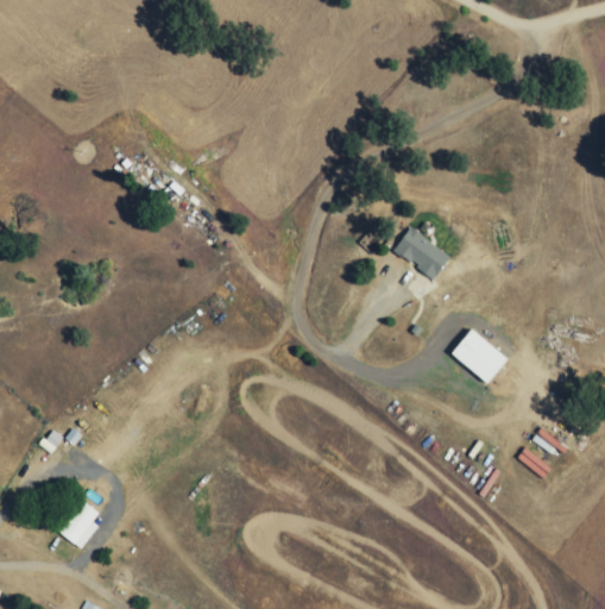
[(433,278),(449,256),(410,226),(394,249),(433,278)]
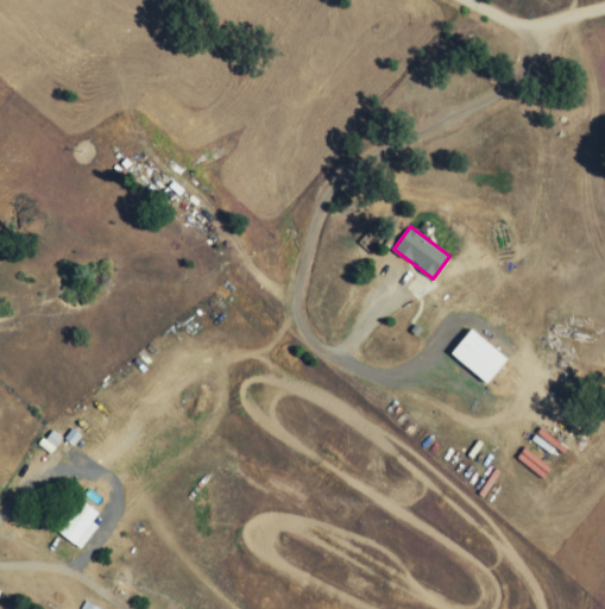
[(491,382),(510,356),(471,328),(453,356),(491,382)]
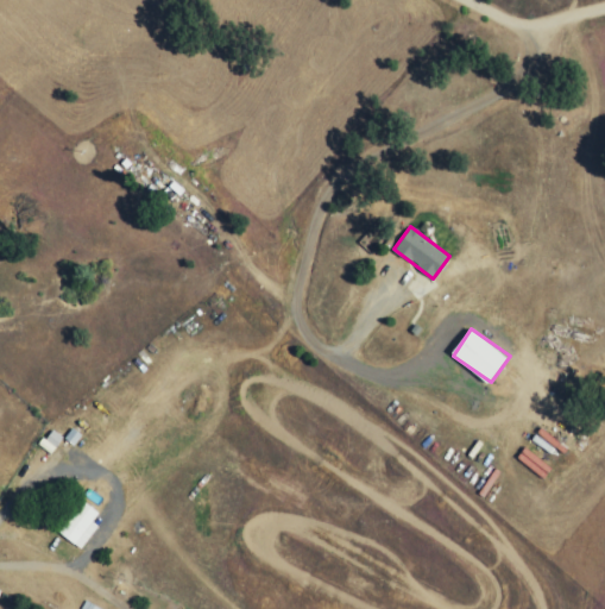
[(62,437),(50,427),(38,444),(50,453),(62,437)]
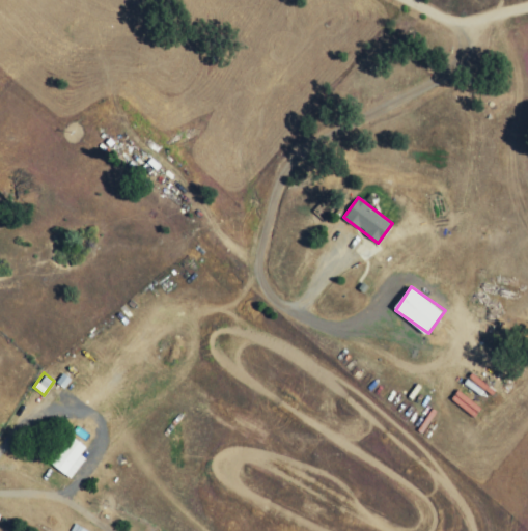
[(70,378),(61,372),(55,382),(63,387),(70,378)]
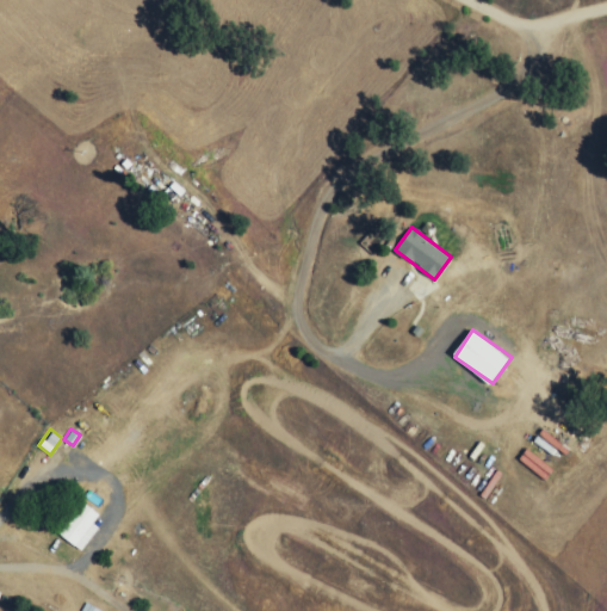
[(80,550),(98,526),(93,522),(99,514),(88,506),(79,518),(73,513),(57,532),(80,550)]
